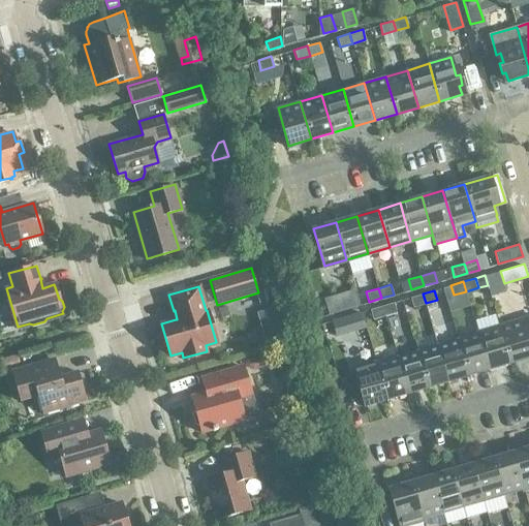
[(410,297),(413,307),(426,303),(423,294),(410,297)]
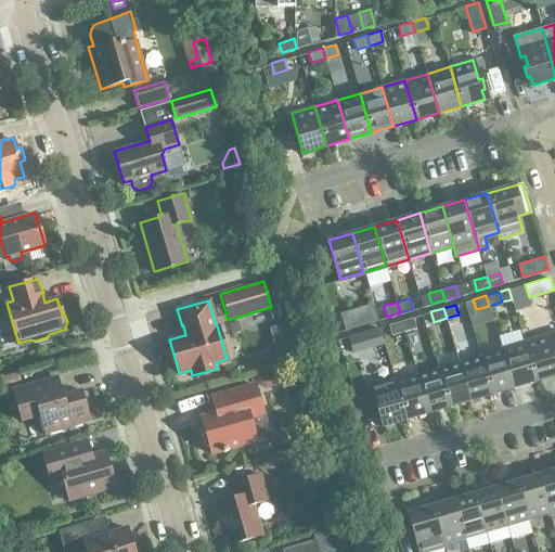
[(345,318),(348,329),(362,324),(359,313),(345,318)]
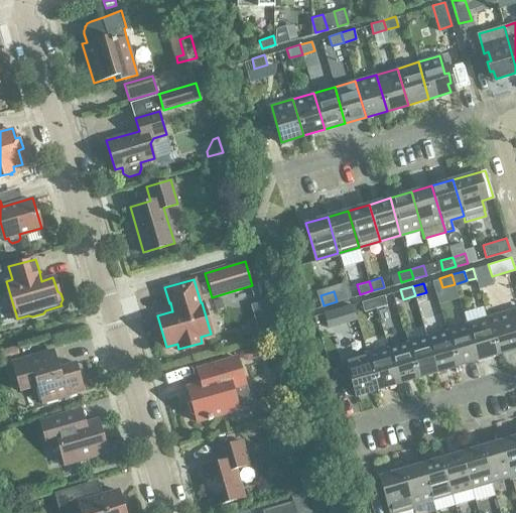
[(387,304),(384,294),(373,297),(375,307),(387,304)]
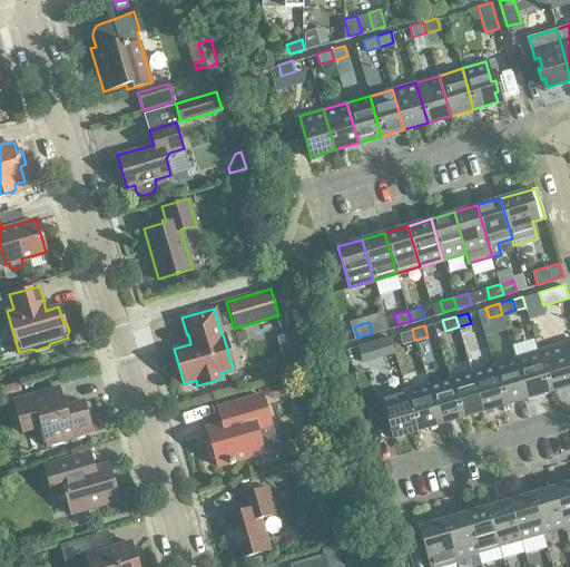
[(414,340),(412,329),(399,333),(402,343),(414,340)]
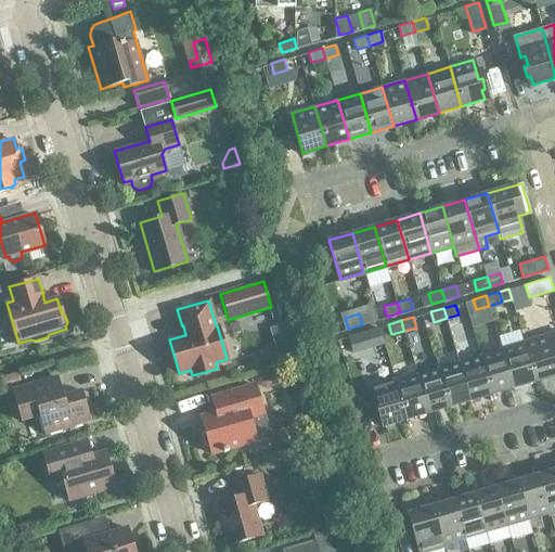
[(384,341),(379,326),(350,335),(348,336),(352,350),(384,341)]
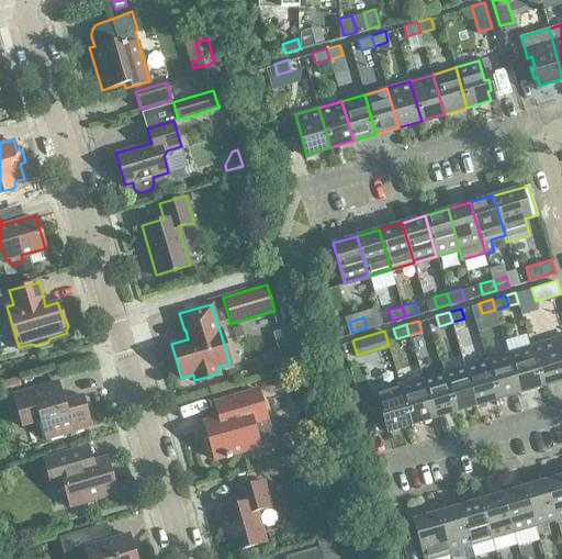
[(541,386),(561,379),(561,335),(530,345),(541,386)]
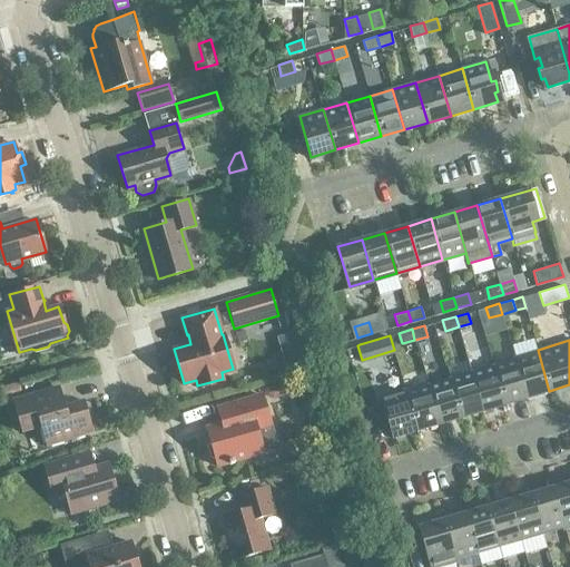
[(538,350),(514,357),(527,398),(549,391),(538,350)]
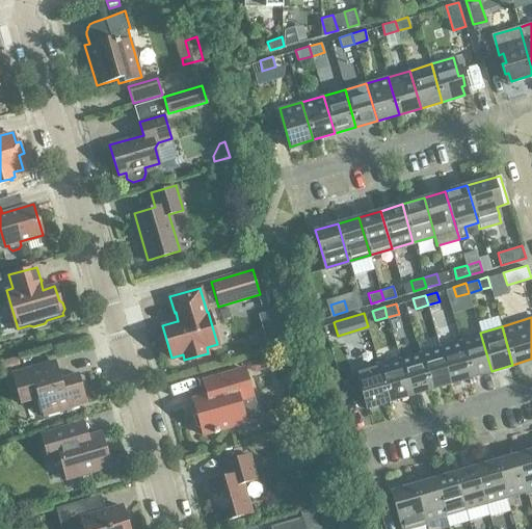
[(479,336),(460,342),(471,376),(491,371),(480,333),(479,334),(479,336)]
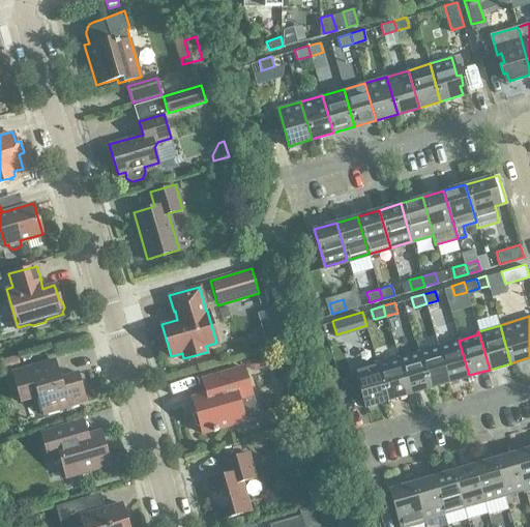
[(449,381),(469,375),(459,341),(439,346),(449,381)]
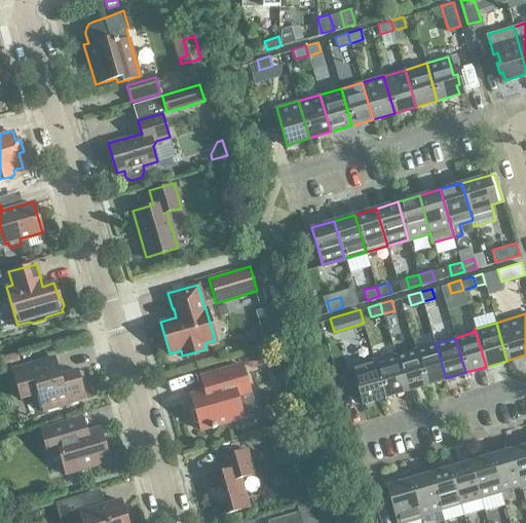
[(436,343),(415,349),(425,384),(446,378),(436,343)]
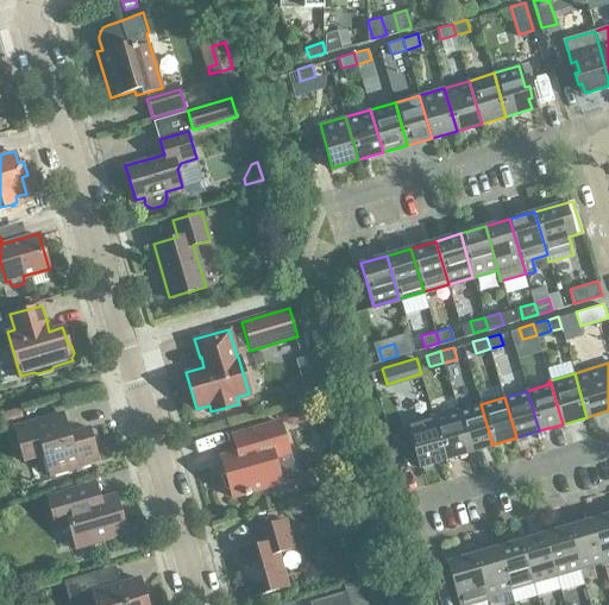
[(469,452),(493,445),(481,404),(457,411),(469,452)]
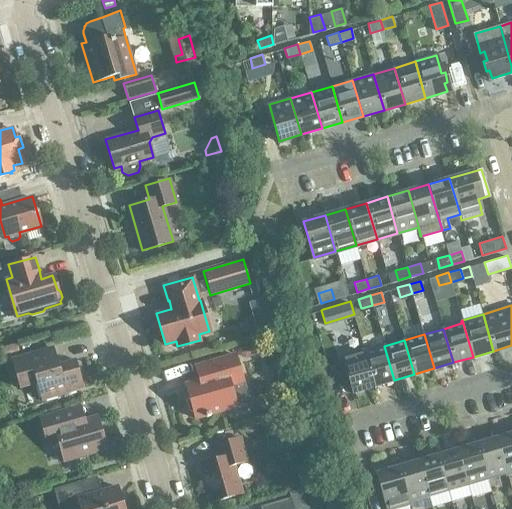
[(238,348),(242,359),(258,355),(255,344),(238,348)]
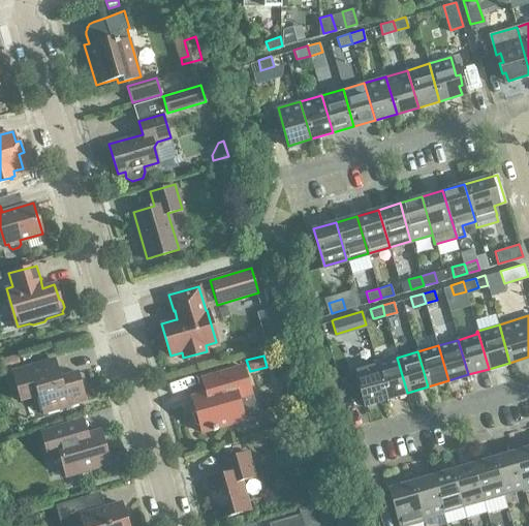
[(59,374),(54,358),(12,370),(21,400),(38,395),(43,412),(86,400),(82,387),(85,385),(87,381),(84,373),(80,371),(62,375),(59,374)]
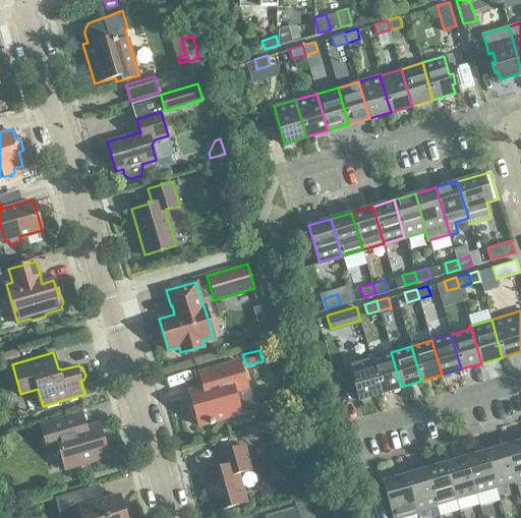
[(372,355),(370,355),(382,392),(401,387),(391,352),(372,357),(372,355)]
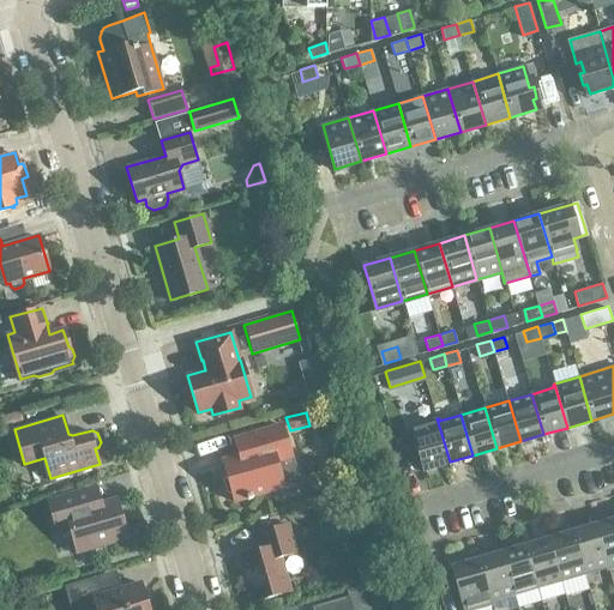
[(450,461),(437,418),(411,427),(423,470),(450,461)]
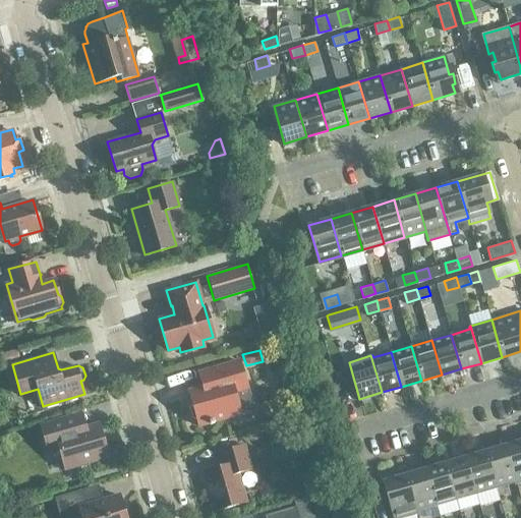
[(198,372),(203,386),(189,390),(192,402),(189,406),(192,418),(197,419),(198,424),(210,421),(210,423),(215,422),(214,420),(240,412),(240,411),(239,407),(234,391),(247,388),(247,386),(246,383),(239,359),(198,371),(198,372)]
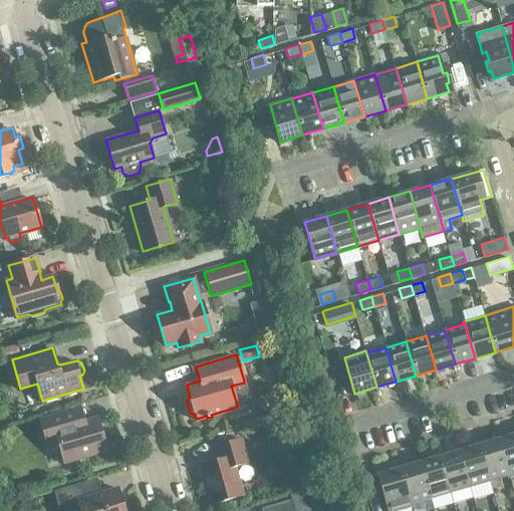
[(39,418),(43,433),(54,430),(64,463),(106,450),(97,416),(70,424),(66,410),(39,418)]
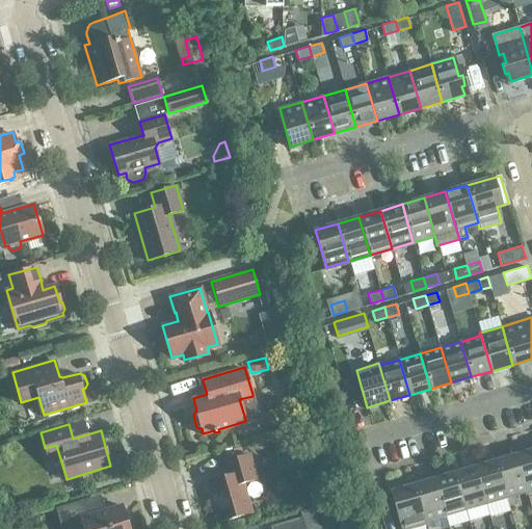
[(531,449),(515,454),(527,492),(531,491),(531,449)]
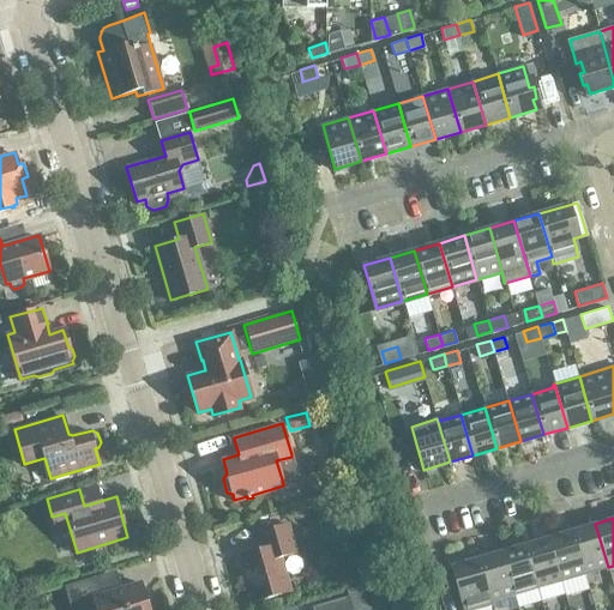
[(254,601),(262,598),(289,591),(280,556),(296,551),(288,523),(258,532),(263,548),(241,555),(254,601)]
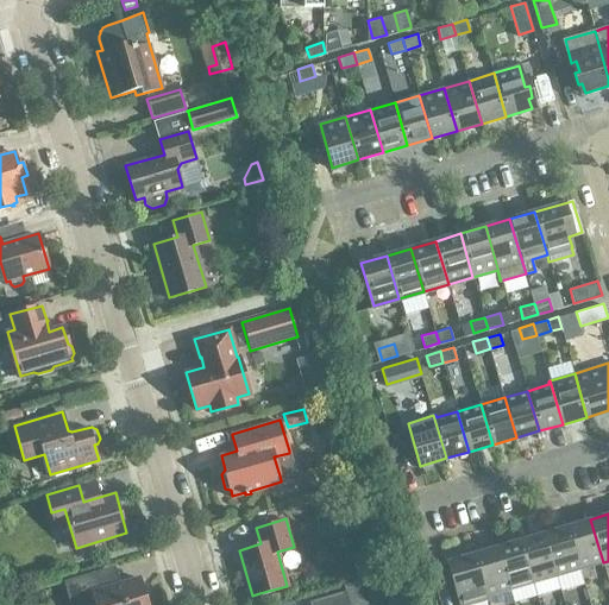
[(567,527),(579,567),(601,561),(602,563),(603,562),(590,520),(567,527)]
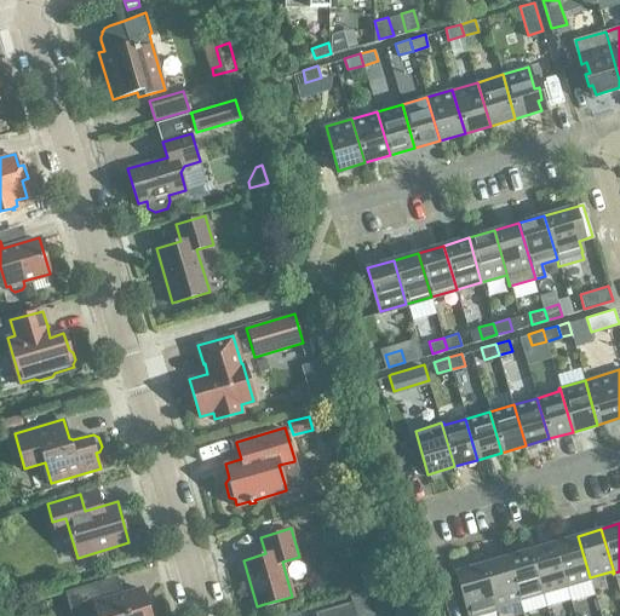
[(578,536),(554,543),(566,585),(590,577),(578,536)]
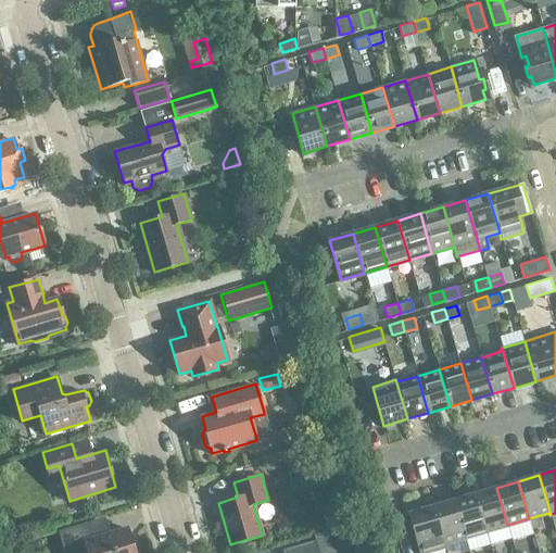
[(496,488),(476,493),(487,530),(507,525),(496,488)]
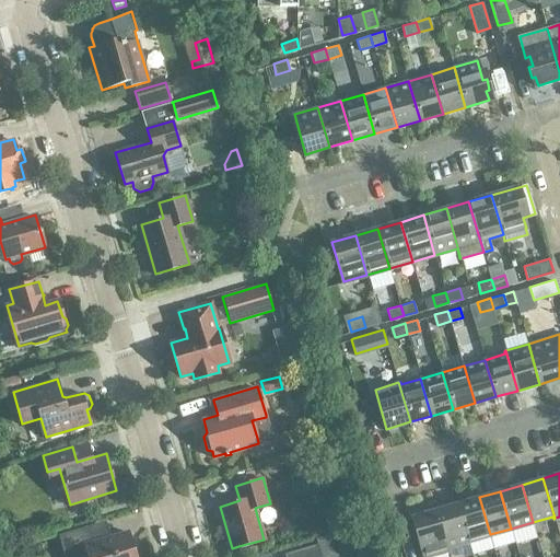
[(457,503),(468,541),(490,534),(479,497),(457,503)]
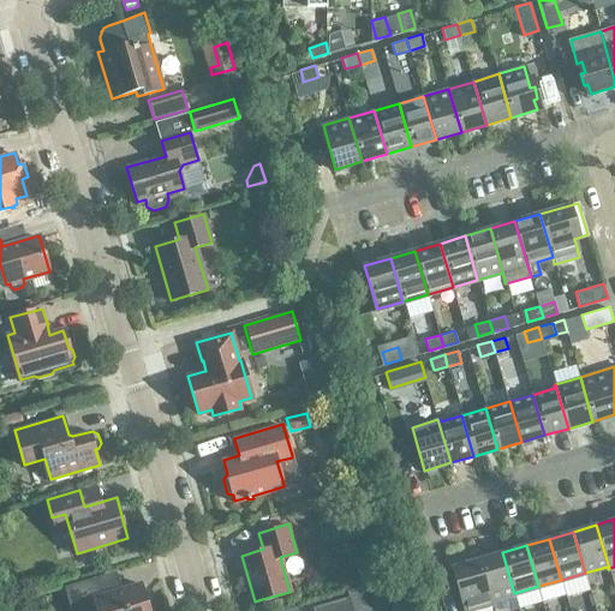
[(502,552),(479,559),(491,603),(494,603),(493,600),(514,593),(502,552)]
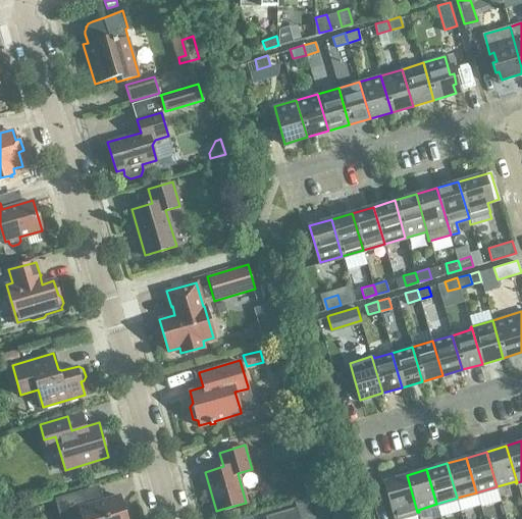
[(396,518),(417,512),(407,475),(384,481),(396,518)]
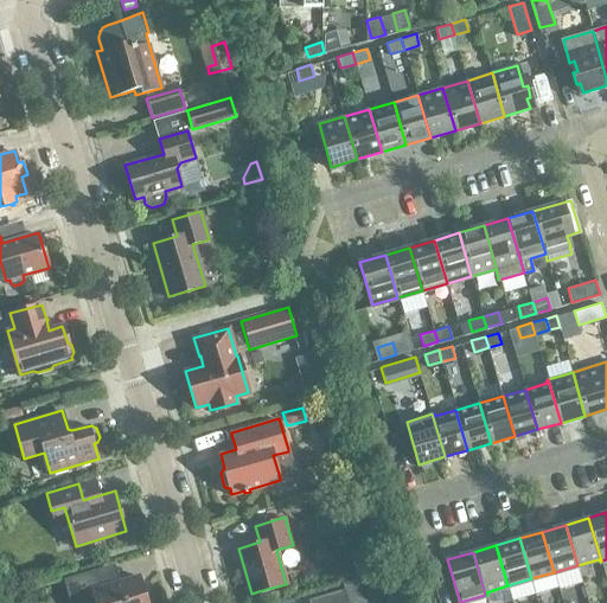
[(147,602),(140,575),(120,581),(102,585),(96,569),(63,578),(70,602),(147,602)]
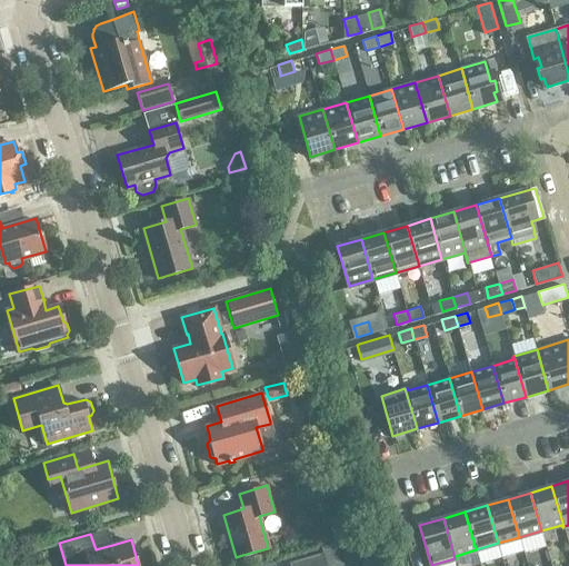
[(327,565),(323,552),(289,562),(290,565),(327,565)]
